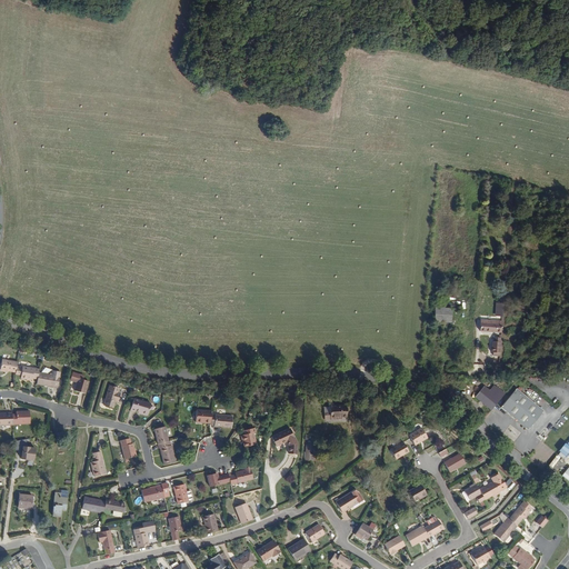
[(435,321),(443,321),(445,308),(445,303),(437,303),(436,308),(436,307),(435,321)]
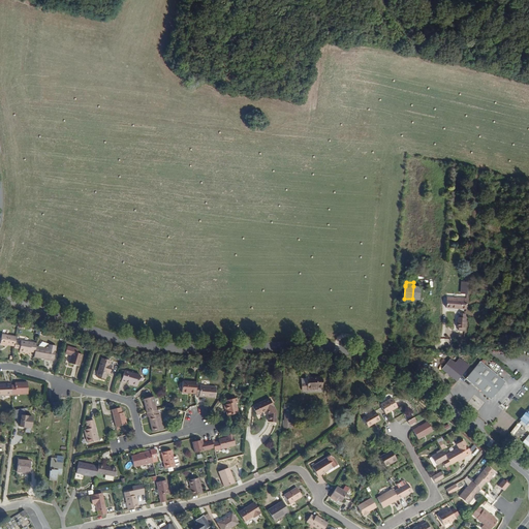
[(413,286),(412,299),(421,300),(421,286),(413,286)]
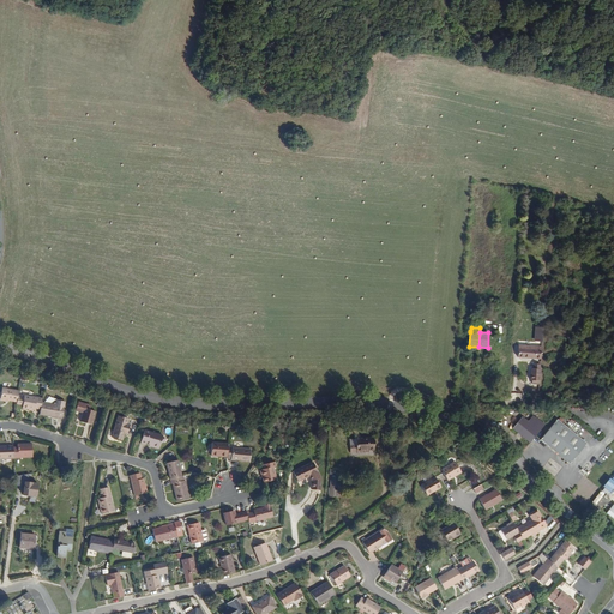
[(542,357),(542,349),(518,348),(518,356),(542,357)]
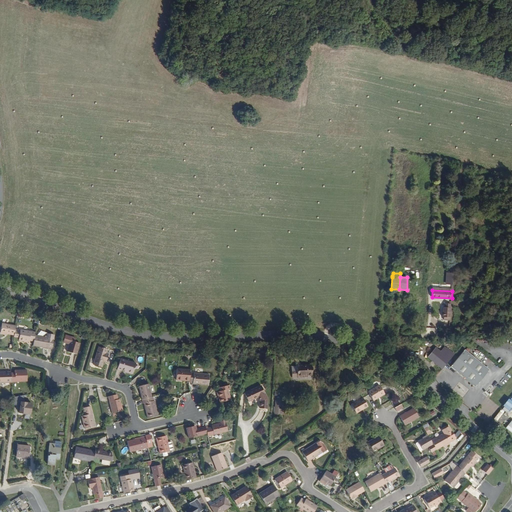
[(444,319),(450,320),(451,307),(445,307),(443,307),(442,316),(444,317),(444,319)]
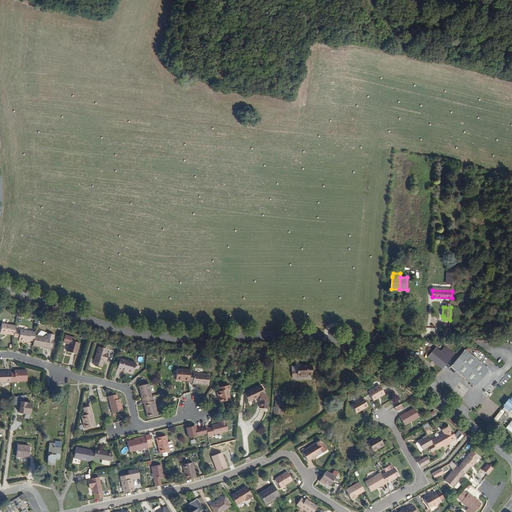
[(16,330),(16,326),(3,324),(2,333),(9,334),(15,335),(16,330)]
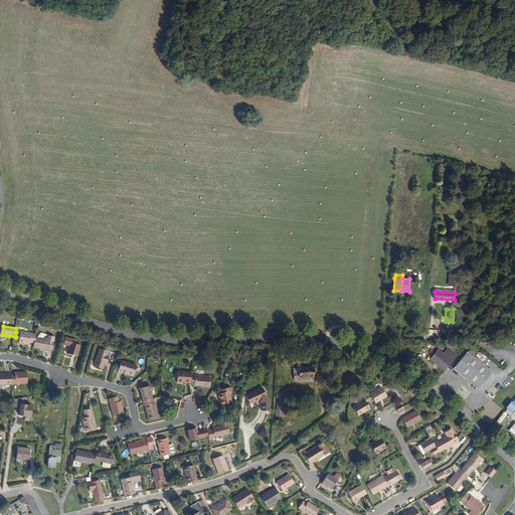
[(21,333),(20,339),(20,342),(25,343),(25,342),(29,342),(34,343),(35,337),(36,334),(21,332),(21,333)]
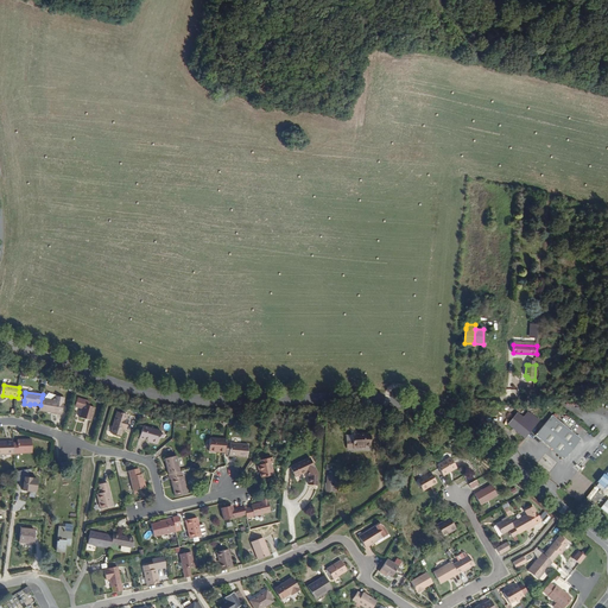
[(40,405),(40,410),(62,415),(65,398),(57,397),(56,400),(42,398),(40,405)]
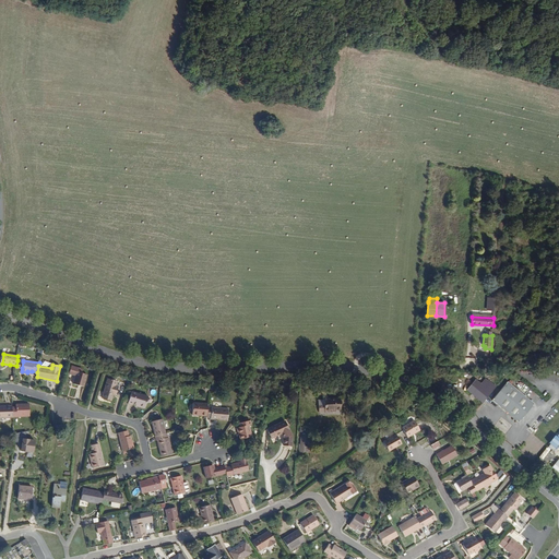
[(78,372),(79,367),(72,366),(70,373),(76,376),(73,383),(84,387),(87,376),(82,373),(78,372)]
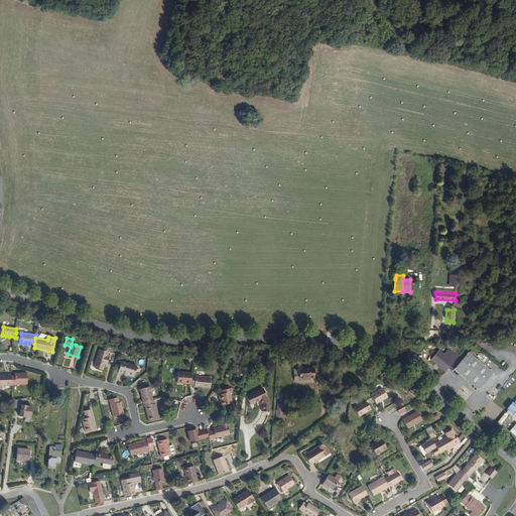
[(429,360),(445,372),(458,357),(447,349),(443,354),(438,350),(429,360)]
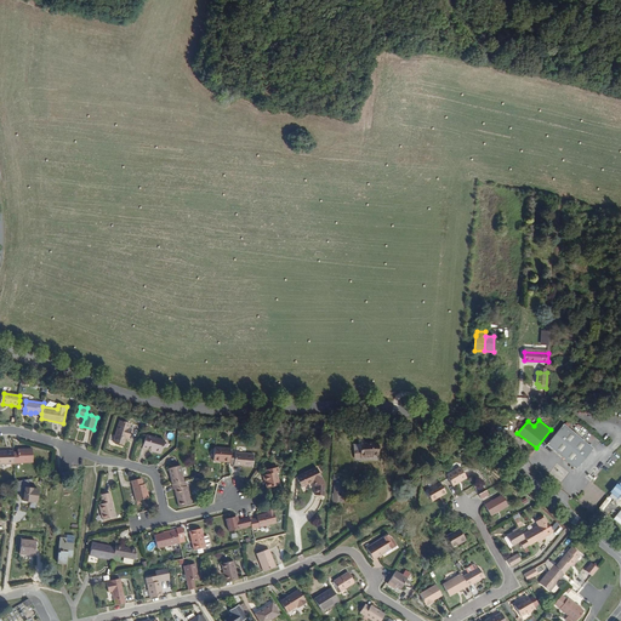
[(125,437),(129,428),(130,423),(120,421),(114,442),(124,445),(125,437)]
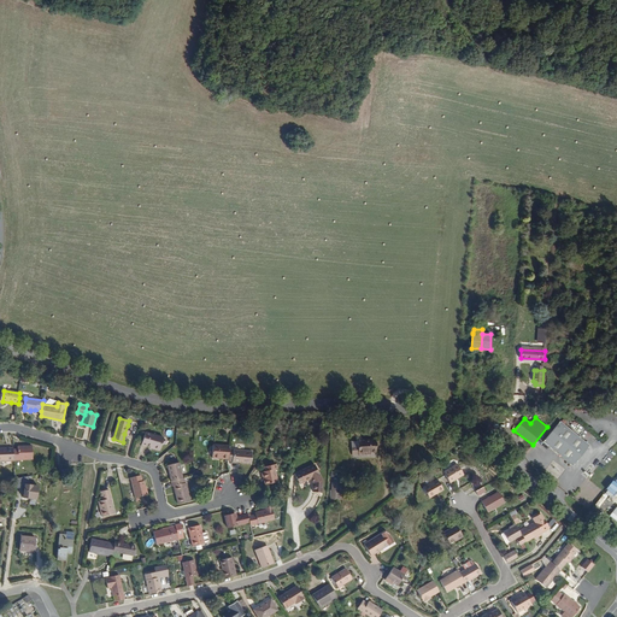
[(589,444),(559,421),(542,442),(573,465),(589,444)]
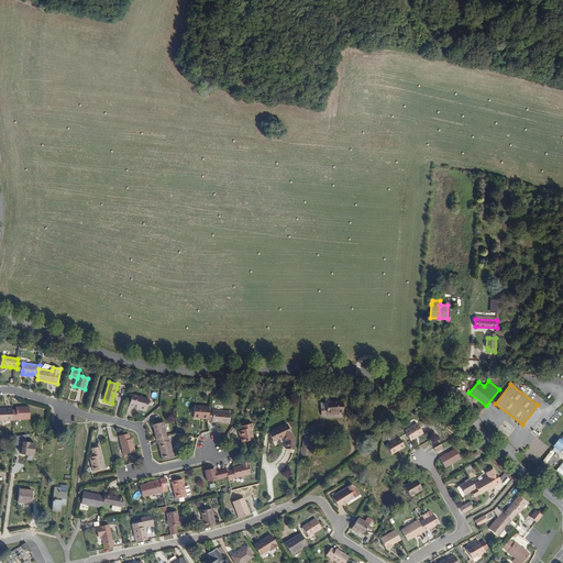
[(147,410),(151,400),(133,395),(130,406),(135,408),(135,407),(147,410)]
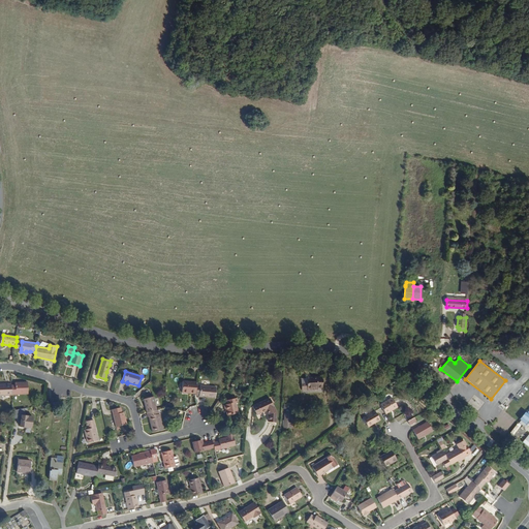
[(325,391),(323,380),(303,385),(306,397),(320,394),(320,393),(325,391)]
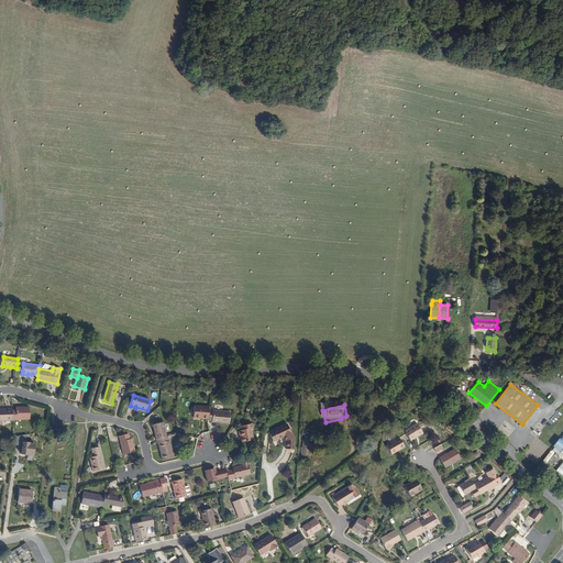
[(18,408),(12,408),(13,419),(31,417),(31,406),(18,406),(18,408)]
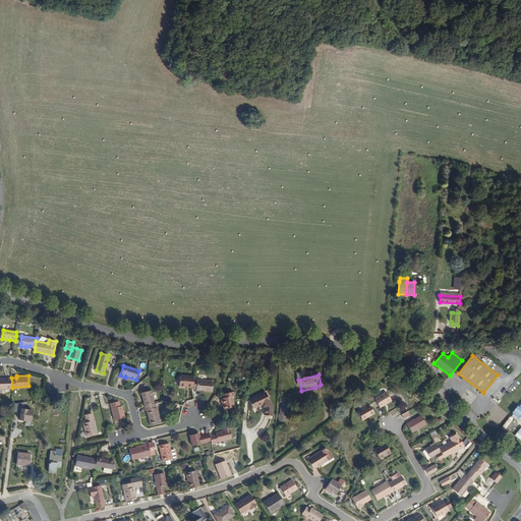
[(11,378),(0,378),(0,389),(12,389),(12,388),(11,378)]
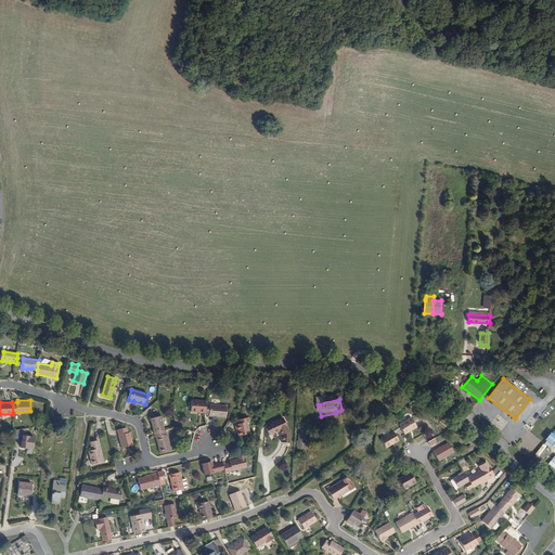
[(206,405),(206,403),(192,402),(192,412),(199,412),(199,414),(205,414),(206,405)]
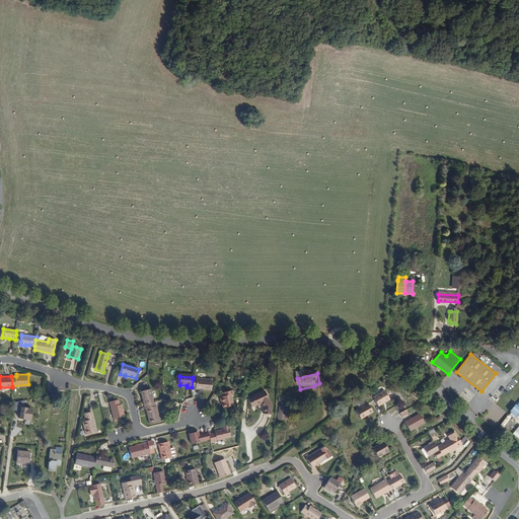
[(211,380),(193,379),(192,387),(192,388),(196,388),(203,388),(203,390),(210,391),(211,380)]
